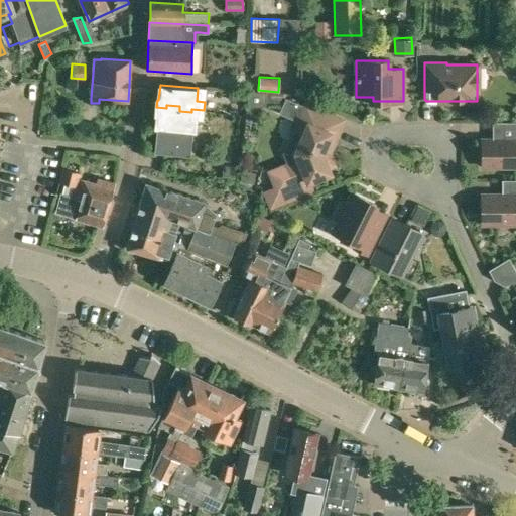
[(250,91),(231,91),(231,101),(246,101),(245,115),(246,115),(250,91)]
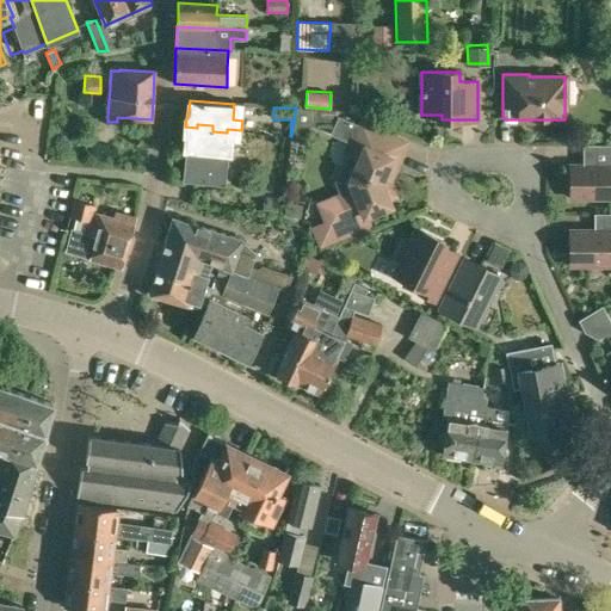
[(291,136),(290,136),(290,144),(302,146),(303,130),(315,119),(334,121),(334,110),(296,107),(291,136)]
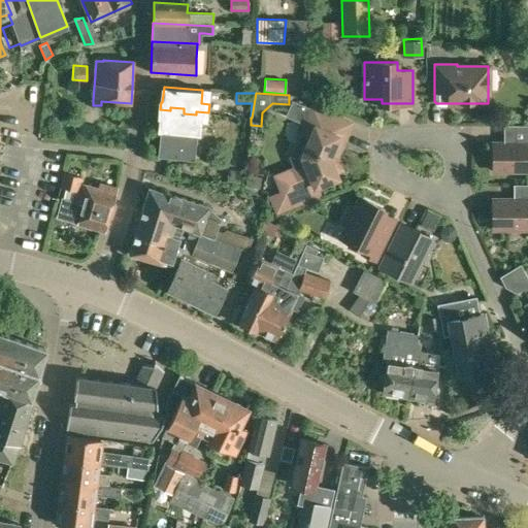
[(277,178),(282,190),(268,195),(276,215),(322,196),(318,186),(337,177),(336,172),(331,162),(333,160),(333,158),(333,155),(338,153),(352,122),(312,105),(311,108),(292,100),(290,104),(285,116),(304,124),(291,156),(296,167),(278,174),(279,177),(277,178)]
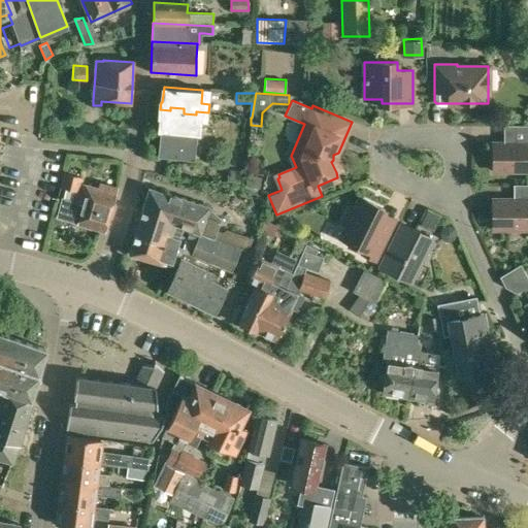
[(170,110),(160,109),(160,116),(161,116),(159,130),(161,130),(159,156),(194,159),(196,134),(198,134),(199,122),(207,123),(208,112),(196,111),(196,114),(184,113),(184,108),(170,107),(170,110)]
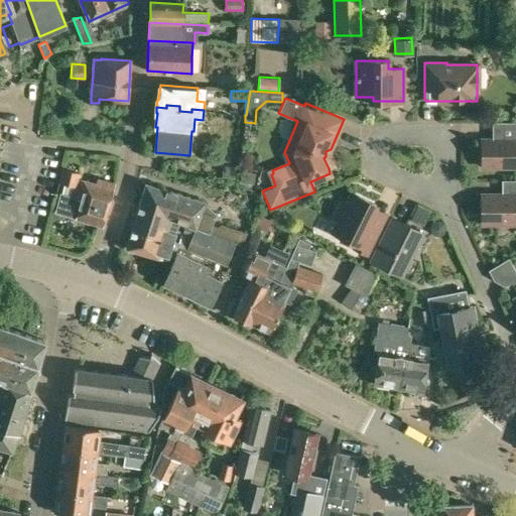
[(515,121),(512,122),(512,134),(505,138),(481,138),(481,167),(515,167),(515,121)]
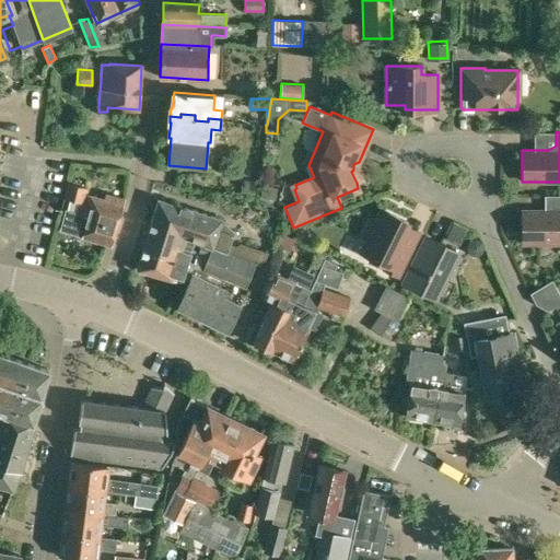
[(240,191),(254,194),(255,182),(242,179),(240,191)]
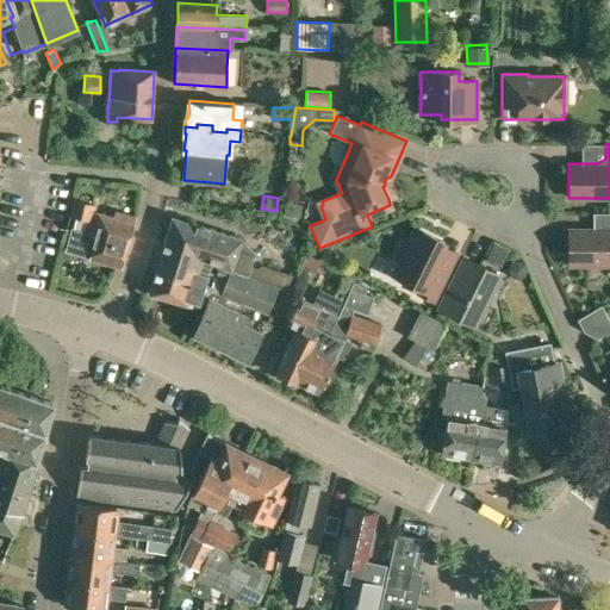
[(85,219),(81,231),(72,228),(66,250),(114,263),(122,266),(132,231),(136,218),(114,211),(112,216),(93,211),(95,205),(73,198),(68,215),(75,217),(85,219)]
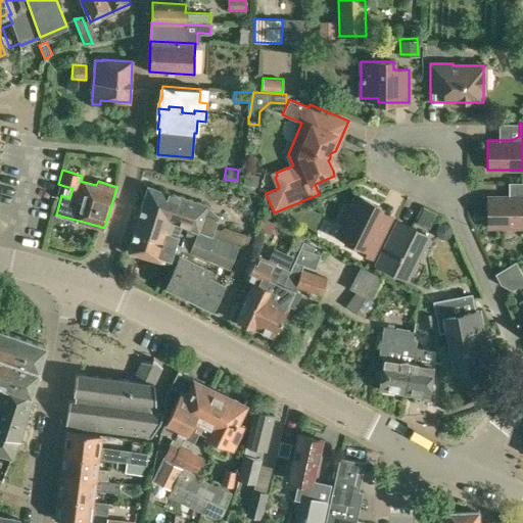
[(256,186),(258,174),(244,172),(243,184),(256,186)]
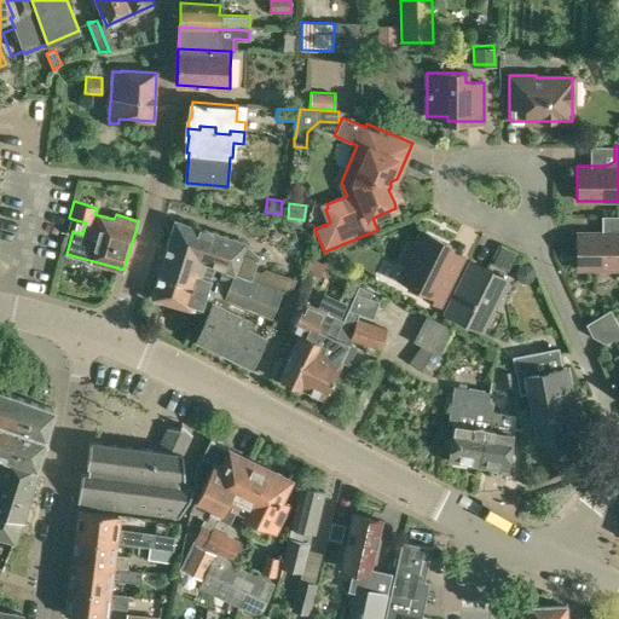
[(618,215),(601,215),(601,232),(577,232),(577,268),(618,268),(618,215)]
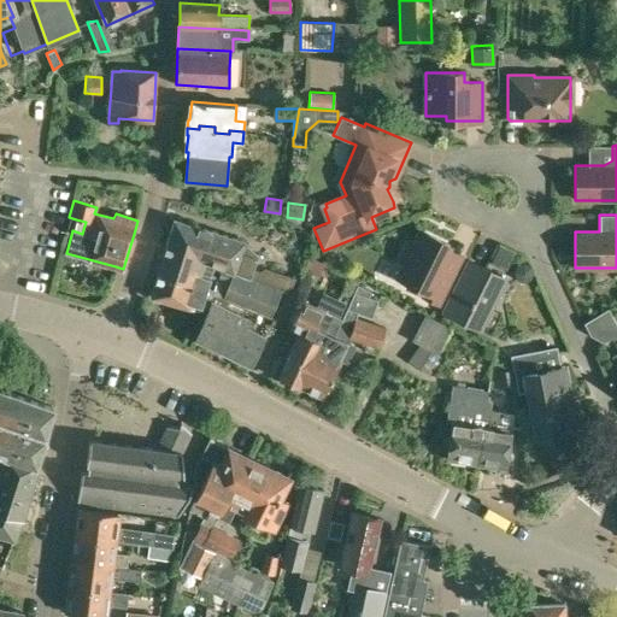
[(175,219),(158,274),(186,282),(188,272),(211,280),(212,277),(210,276),(213,265),(215,264),(206,262),(207,257),(198,253),(205,229),(175,219)]
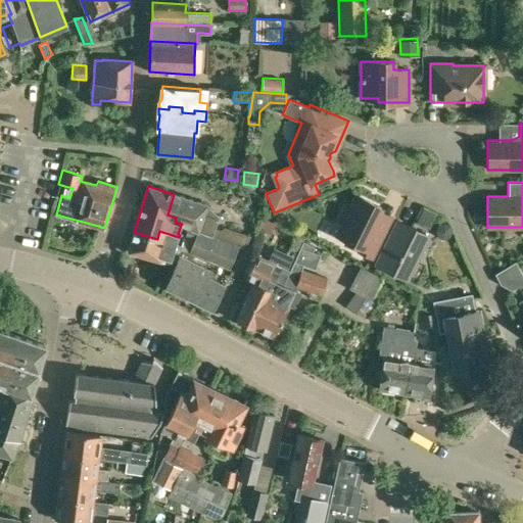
[(206,204),(174,194),(168,215),(176,218),(175,222),(182,224),(181,225),(198,231),(210,236),(215,225),(217,217),(205,207),(206,204)]
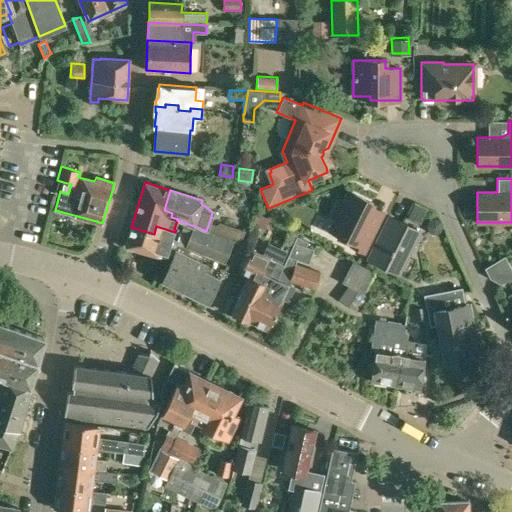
[(364,252),(375,229),(366,224),(364,220),(373,203),(348,191),(341,205),(337,203),(331,216),(335,218),(329,230),(353,241),(351,245),(364,252)]
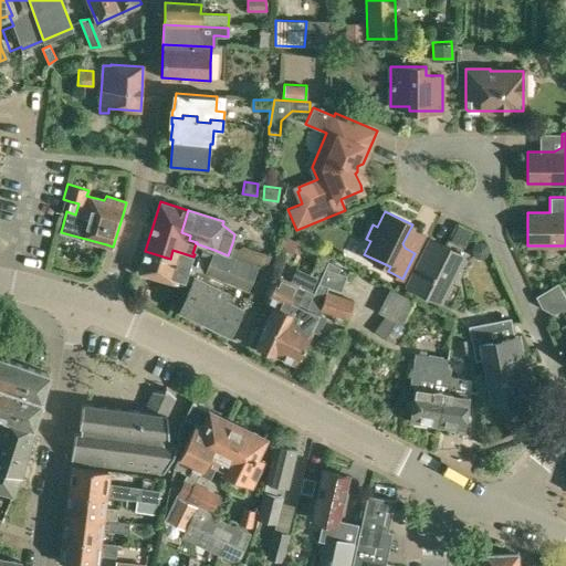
[(305,229),(300,231),(299,238),(303,241),(310,239),(311,232),(305,229)]
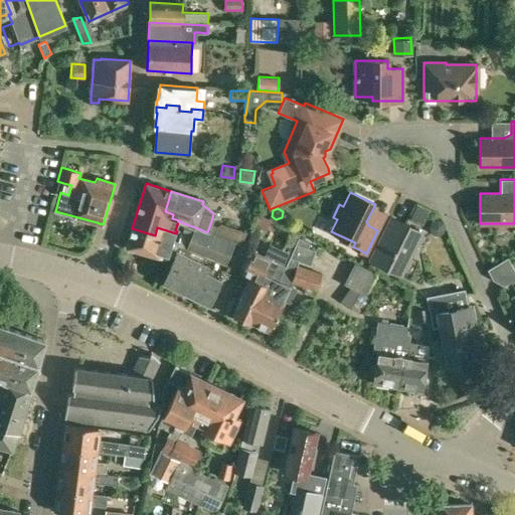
[(399,275),(420,231),(392,217),(370,261),(399,275)]
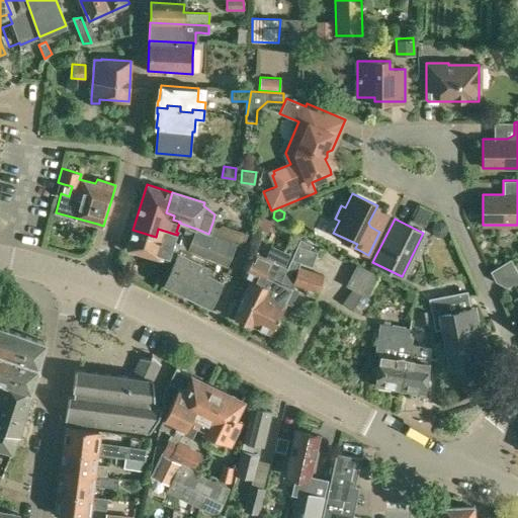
[(212,223),(208,234),(236,242),(243,244),(247,231),(221,223),(220,225),(212,223)]
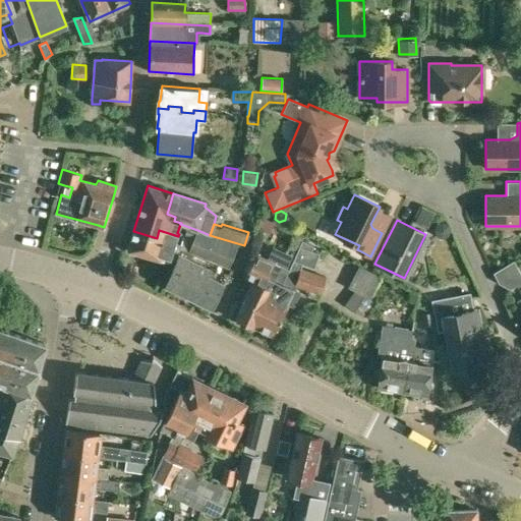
[(157,238),(133,231),(127,250),(170,262),(173,249),(180,251),(189,254),(194,239),(179,234),(178,236),(159,230),(157,238)]
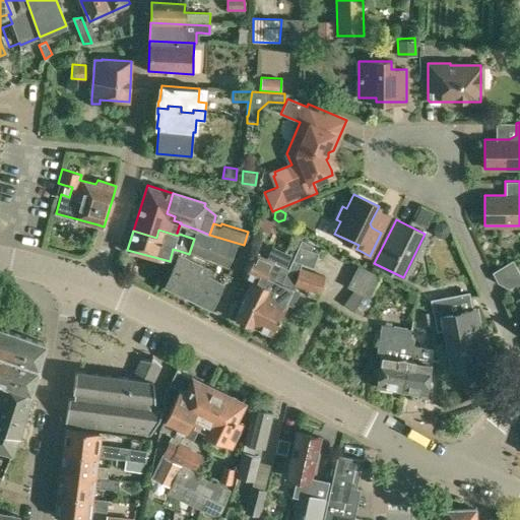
[(197,230),(194,239),(189,254),(229,267),(237,243),(209,235),(197,230)]
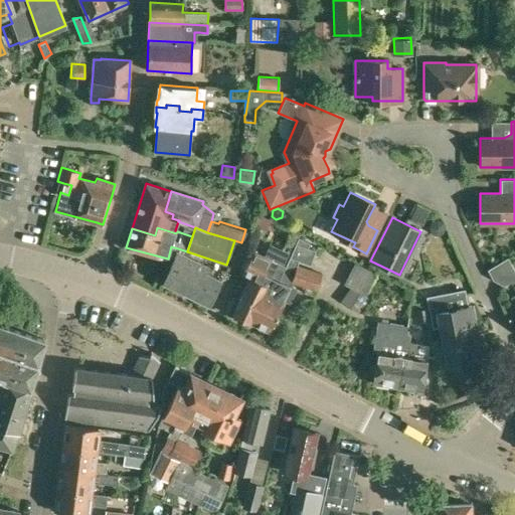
[(187,251),(178,248),(163,282),(209,303),(222,275),(226,265),(187,251)]
